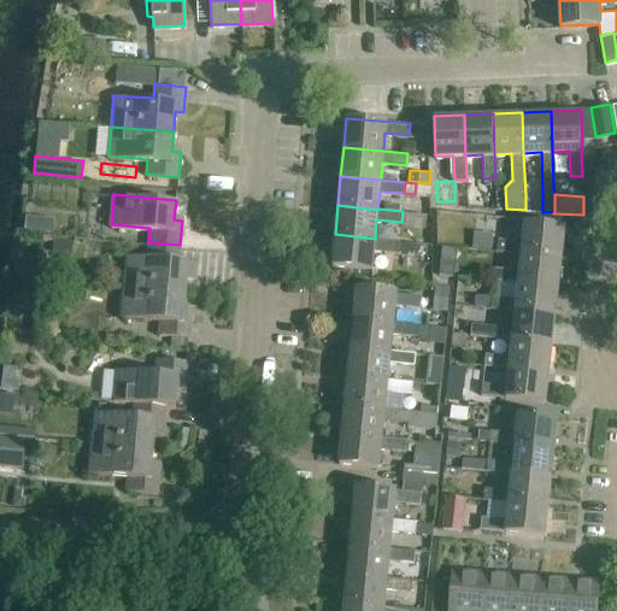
[(27,215),(25,229),(37,229),(39,216),(27,215)]
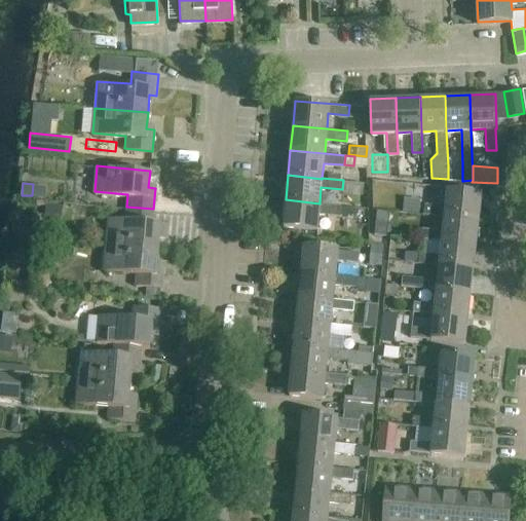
[(445,203),(423,201),(423,212),(444,214),(479,218),(481,192),(447,188),(445,203)]
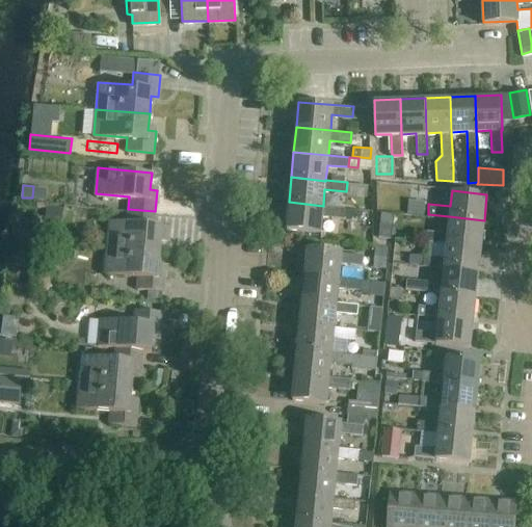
[(408,196),(406,211),(423,213),(425,199),(408,196)]
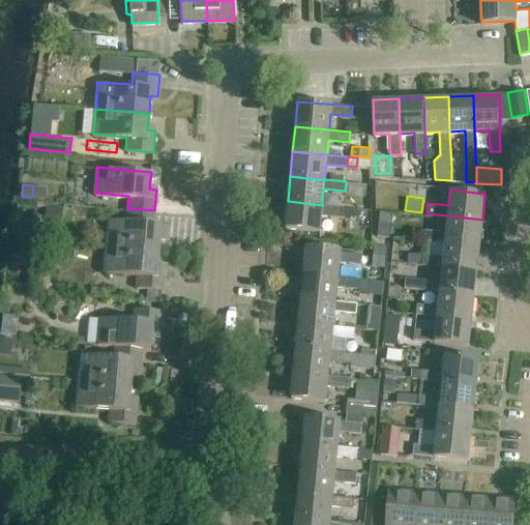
[(288,201),(286,227),(320,230),(321,214),(343,215),(344,206),(322,204),(322,205),(288,201)]
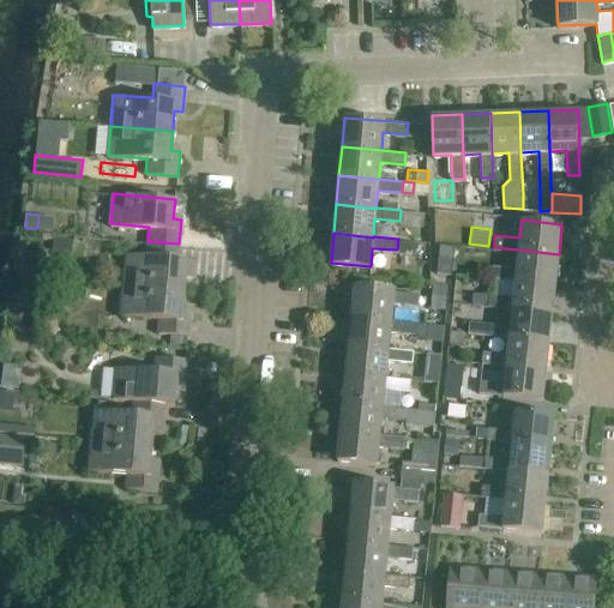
[(179,244),(148,241),(146,254),(126,252),(122,283),(185,289),(187,270),(196,271),(196,259),(178,258),(179,244)]
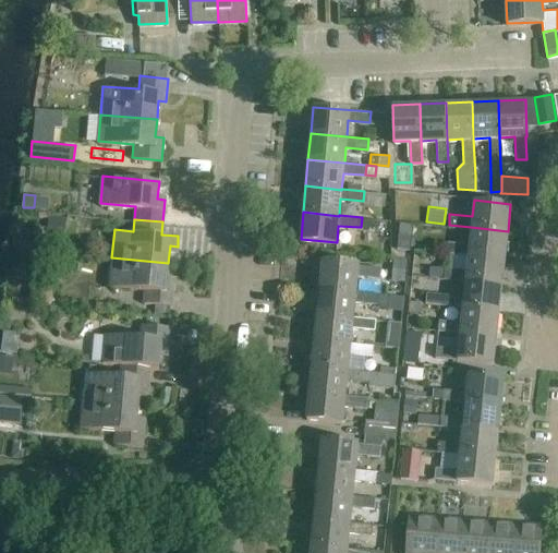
[(471,227),(469,242),(447,240),(446,251),(468,253),(505,256),(508,231),(471,227)]
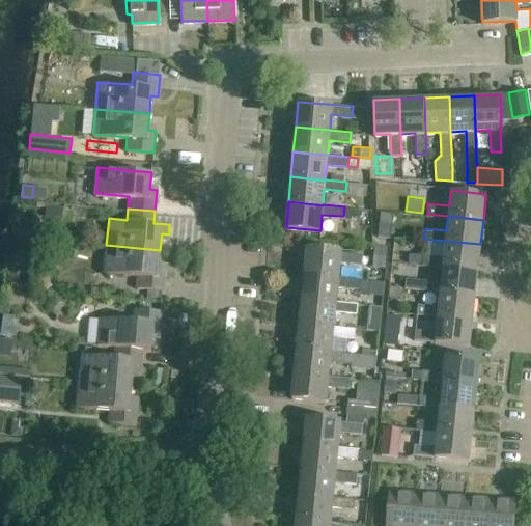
[(390,234),(391,224),(379,222),(378,233),(390,234)]
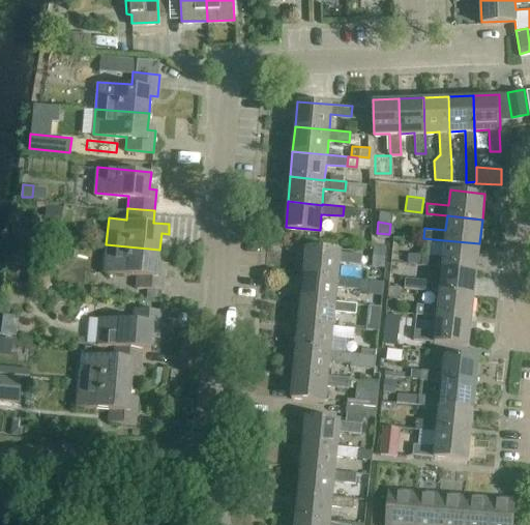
[(444,240),(443,255),(421,253),(420,263),(441,265),(442,265),(476,268),(479,243),(444,240)]
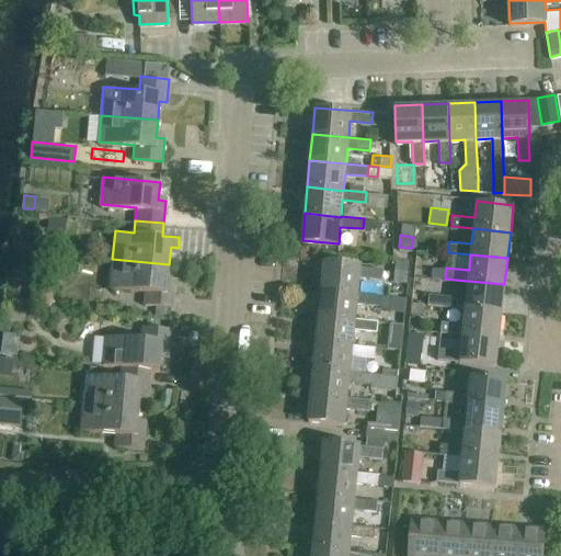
[(396,258),(393,280),(407,281),(409,260),(396,258)]
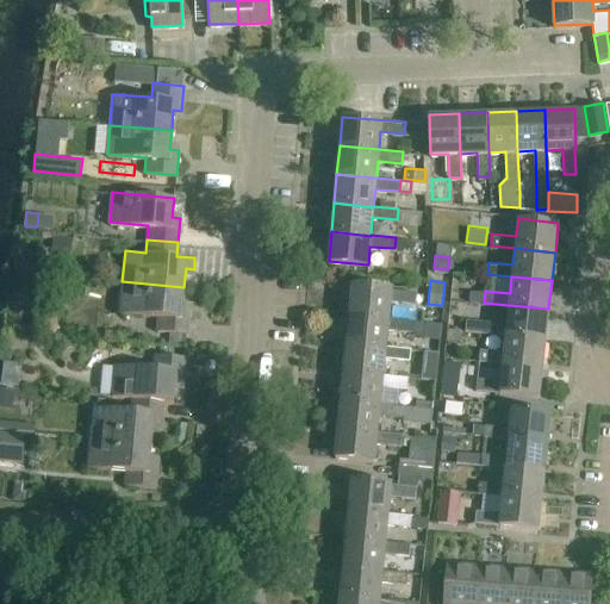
[(184,287),(122,281),(119,311),(159,315),(157,329),(187,331),(190,307),(182,306),(184,287)]
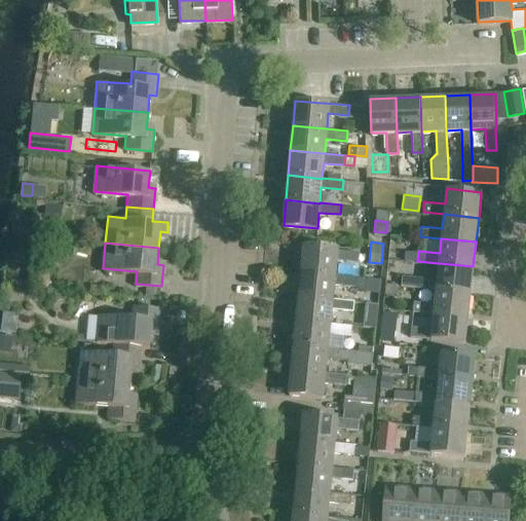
[(338,248),(304,245),(301,269),(336,273),(337,258),(359,260),(360,250),(338,248)]
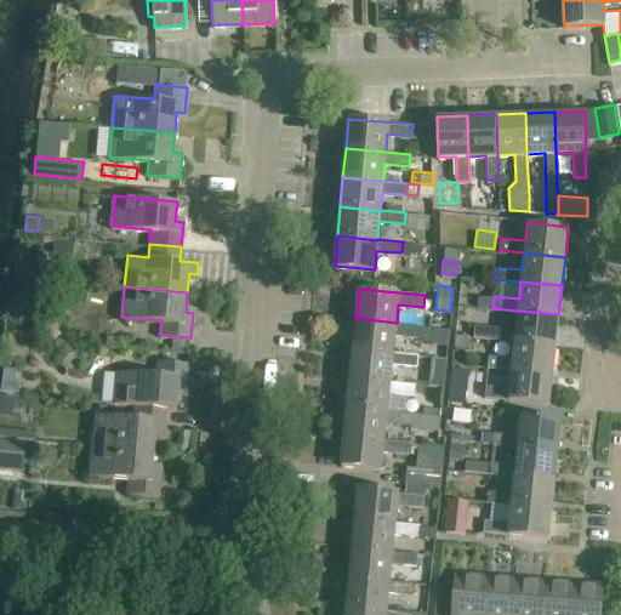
[(479,294),(478,307),(493,308),(494,296),(479,294)]
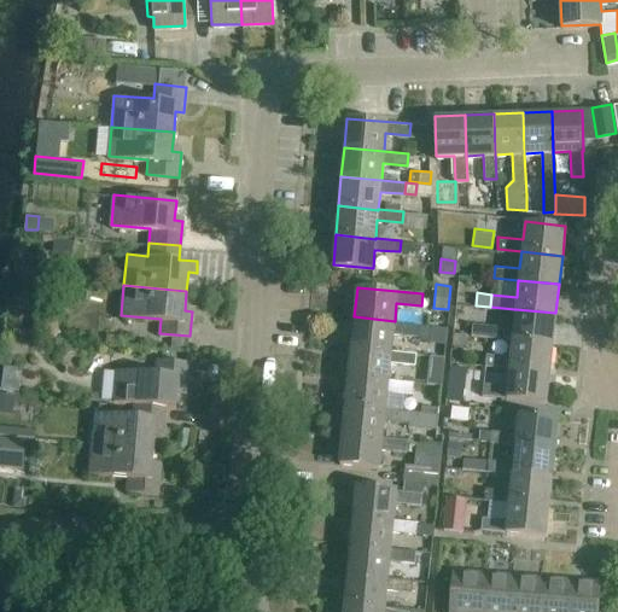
[(513,326),(488,324),(472,322),(471,333),(487,334),(487,336),(512,338),(553,342),(555,313),(516,309),(514,309),(513,326)]
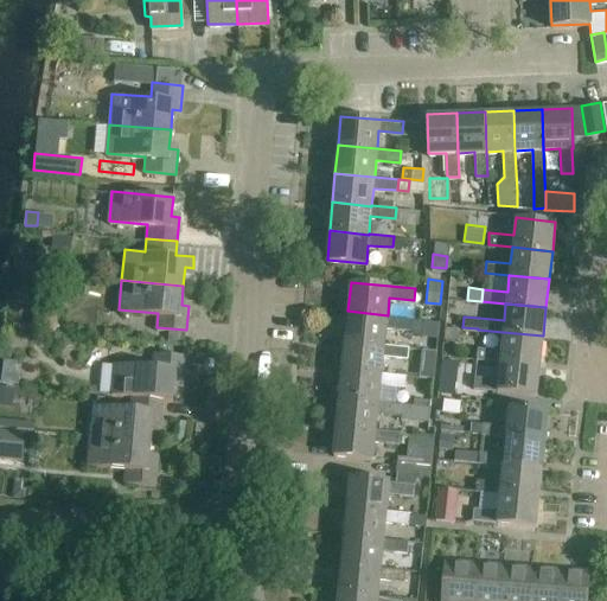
[(388,315),(347,311),(345,339),(384,344),(384,343),(387,326),(410,328),(411,318),(388,315)]
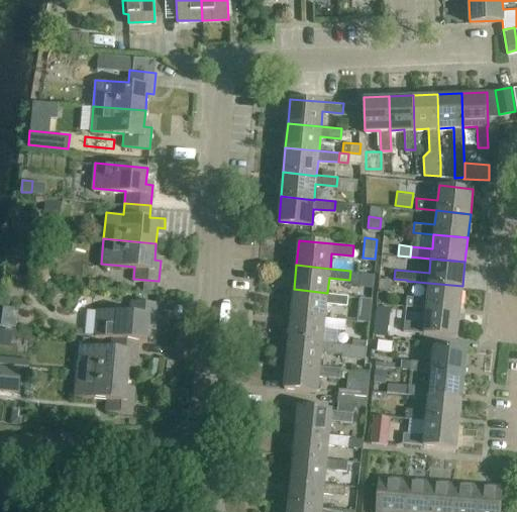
[(391,280),(379,278),(378,287),(390,289),(391,280)]
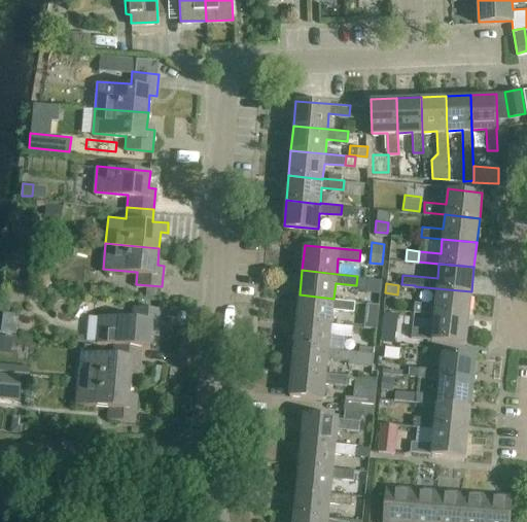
[(436,288),(434,303),(414,300),(412,311),(433,313),(468,316),(471,291),(436,288)]
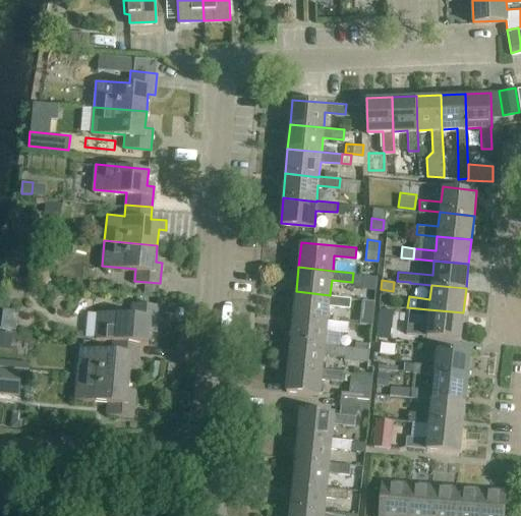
[(330,295),(296,291),(293,316),(328,320),(328,319),(329,304),(350,306),(351,297),(330,294),(330,295)]
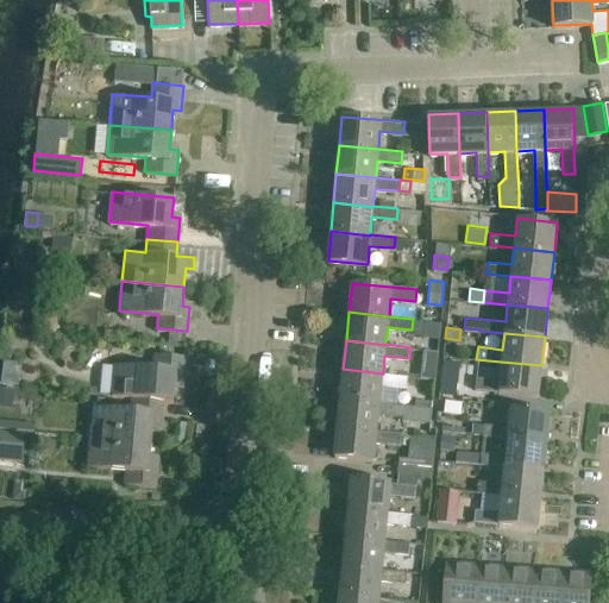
[(183,381),(186,356),(156,352),(155,366),(114,363),(112,394),(136,396),(163,397),(174,399),(175,379),(183,381)]
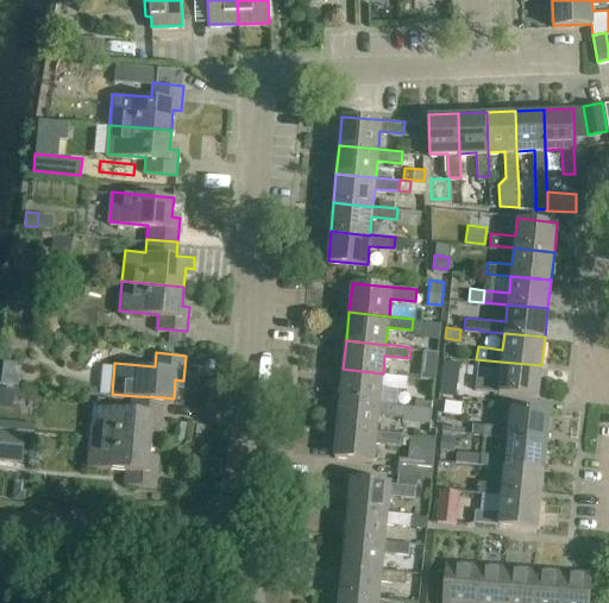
[(422,362),(421,376),(434,377),(435,370),(435,363),(422,362)]
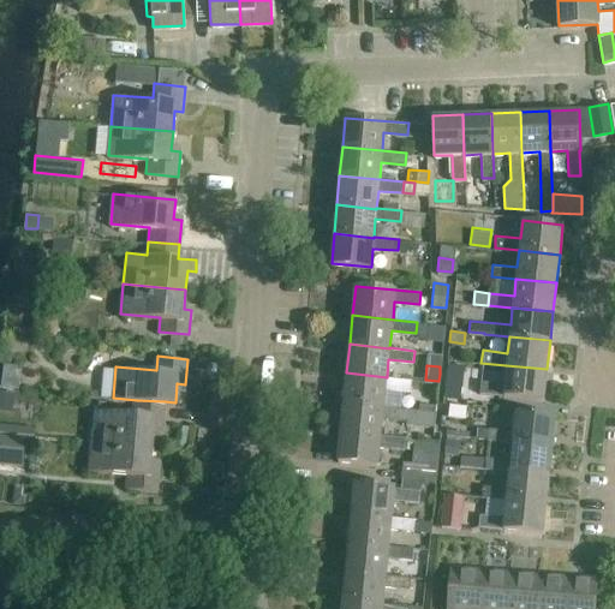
[(506,365),(505,382),(479,380),(478,392),(543,399),(547,369),(506,365)]
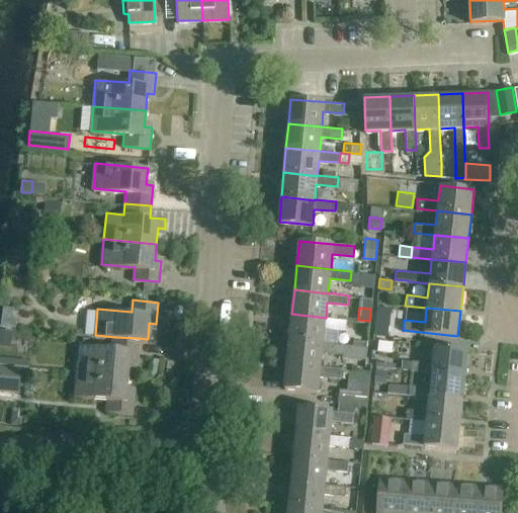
[(326,318),(291,314),(289,338),(323,342),(323,341),(325,327),(345,329),(346,320),(344,319),(326,317),(326,318)]
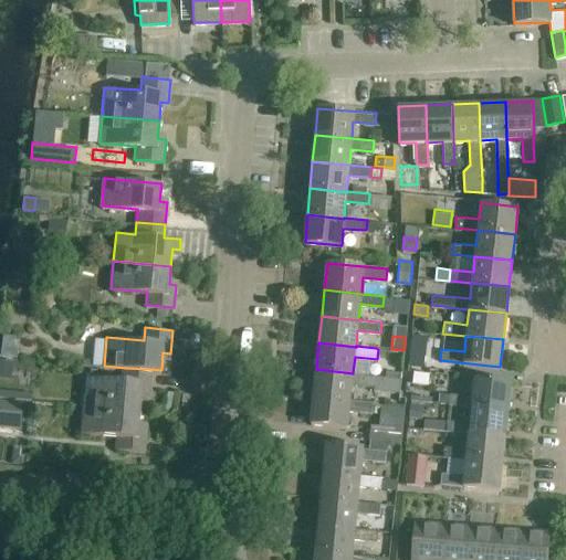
[(2,345),(1,356),(18,357),(19,346),(2,345)]
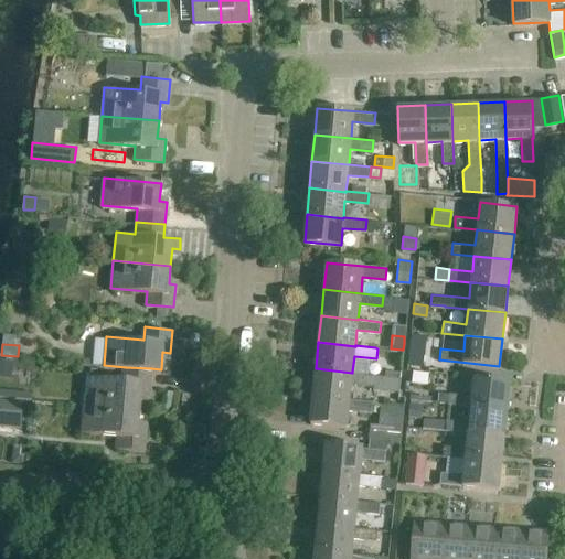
[(408,364),(423,365),(425,351),(409,350),(408,364)]
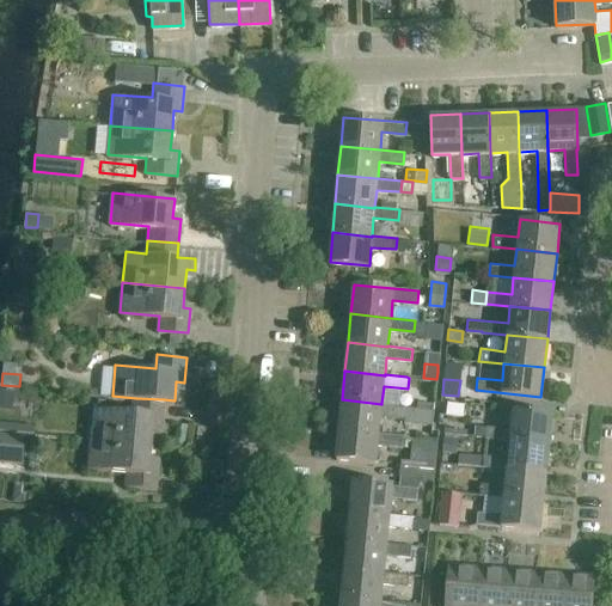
[(164,399),(136,398),(135,410),(93,406),(90,436),(152,442),(155,414),(163,414),(164,399)]
